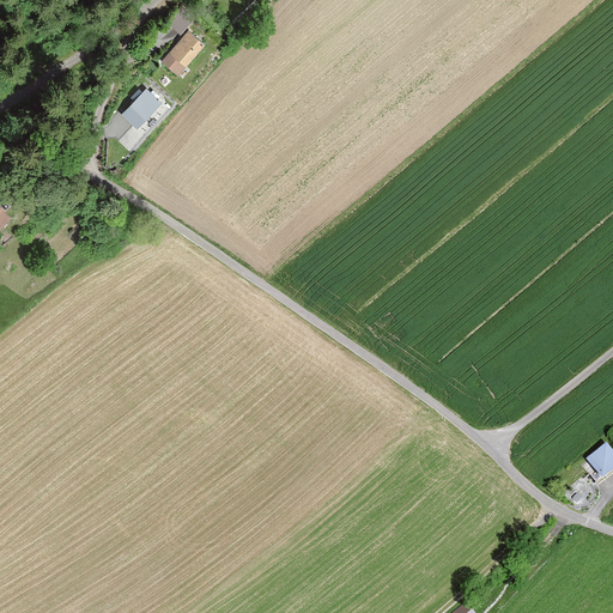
[(183,23),(188,29),(194,23),(188,17),(183,23)]
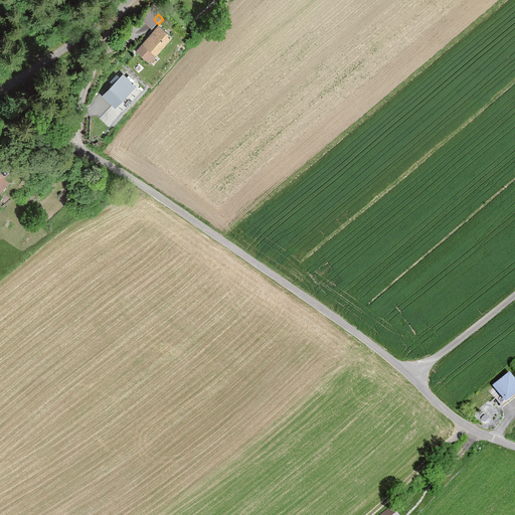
[(171,37),(158,26),(137,52),(147,60),(153,53),(156,55),(171,37)]
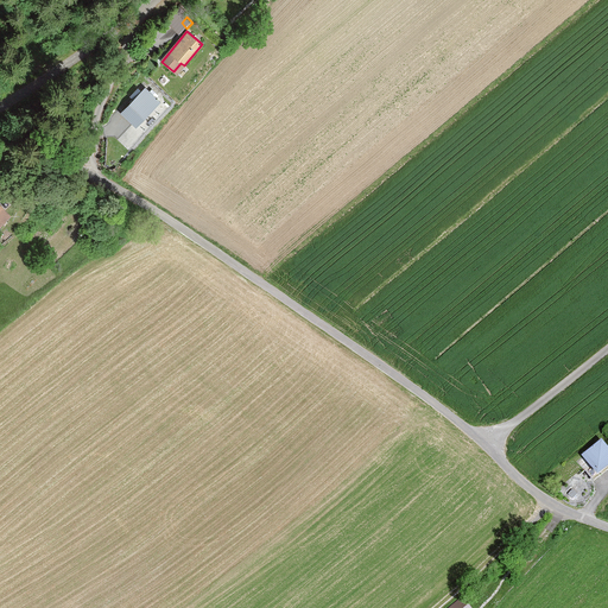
[(141,114),(154,99),(143,89),(124,111),(131,116),(137,111),(141,114)]
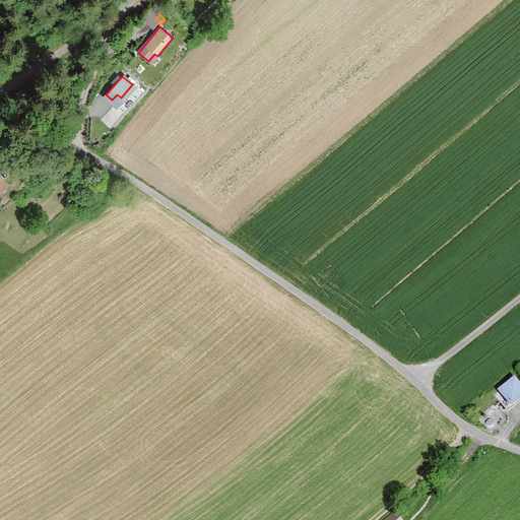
[(0,191),(8,183),(0,174),(0,191)]
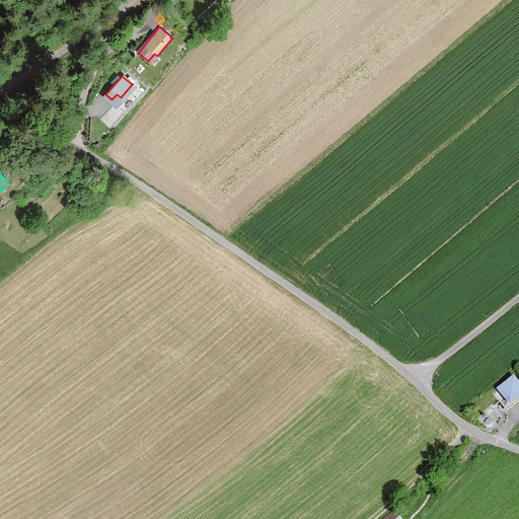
[(518,395),(518,385),(513,378),(499,389),(510,403),(518,395)]
